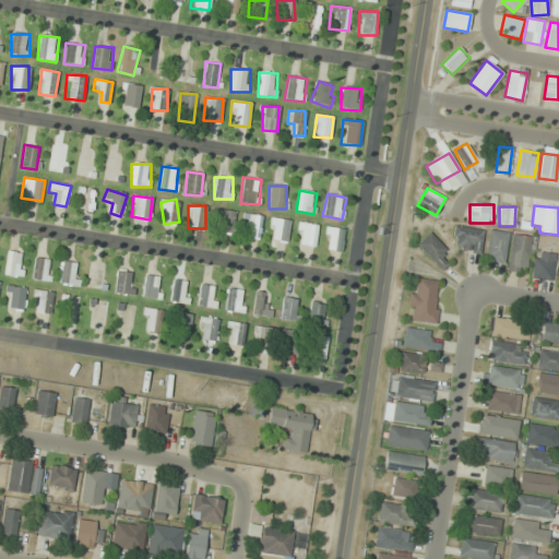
[(233,234),(235,211),(216,210),(214,232),(233,234)]
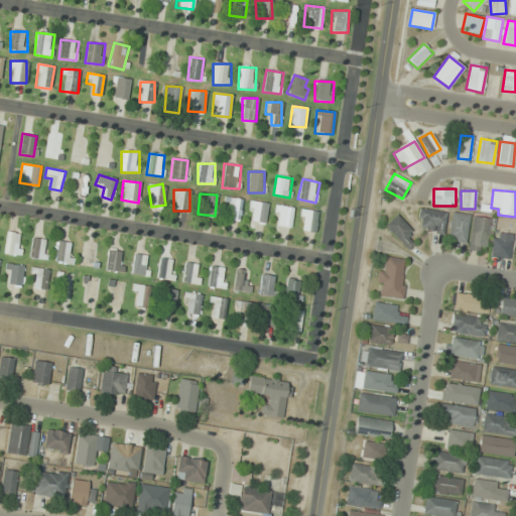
[(240,221),(242,199),(225,197),(222,219),(240,221)]
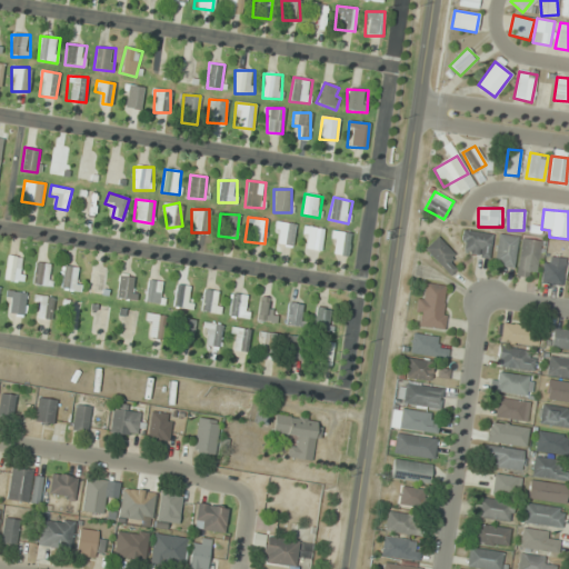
[(296,226),(277,221),(272,243),(291,247),(296,226)]
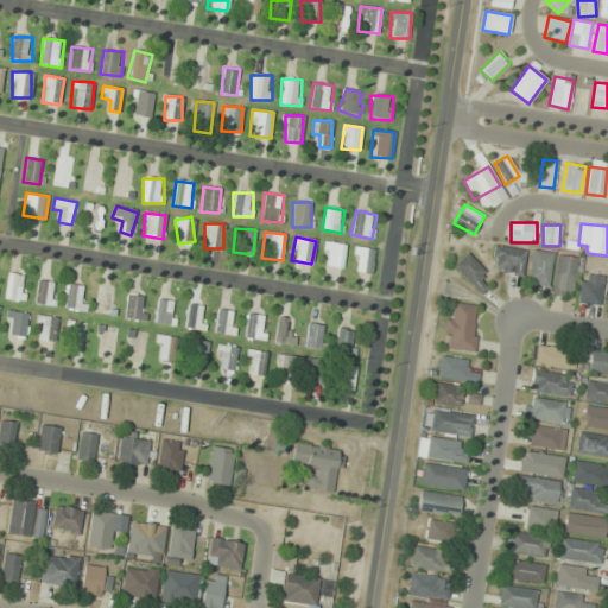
[(324,267),(344,267),(344,242),(324,242),(324,267)]
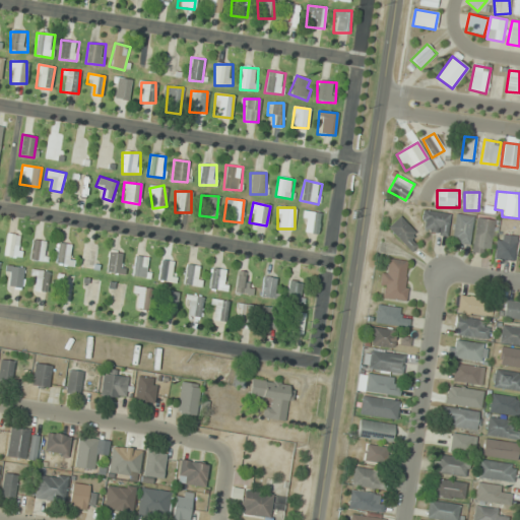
[(450,214),(424,209),(419,231),(446,236),(450,214)]
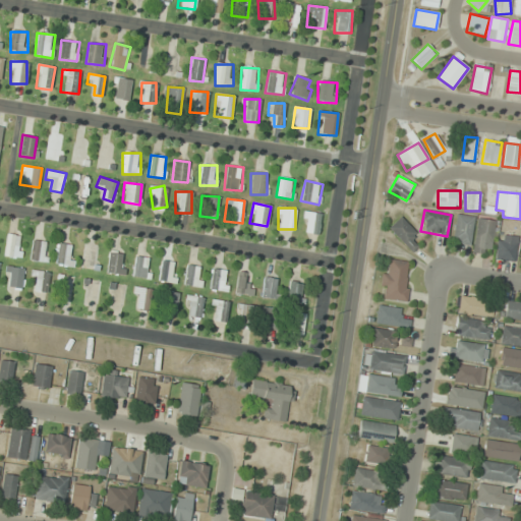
[(321,234),(321,213),(303,213),(303,234),(321,234)]
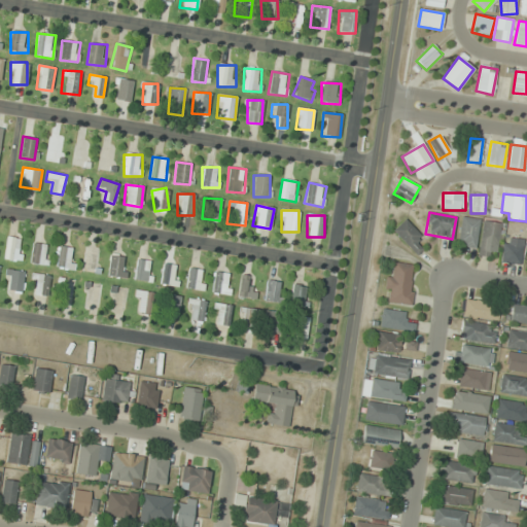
[(458,245),(477,247),(479,218),(461,216),(458,245)]
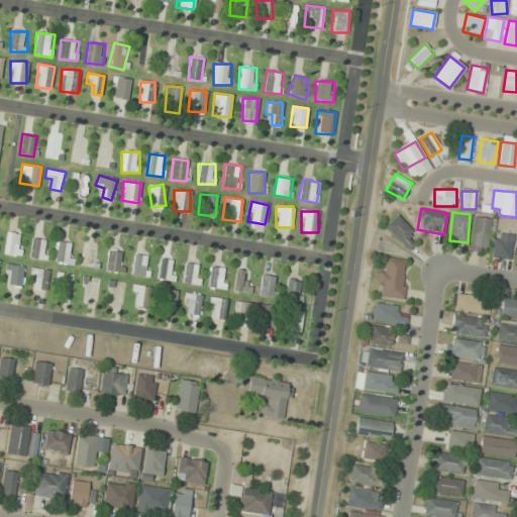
[(386,226),(408,249),(414,243),(407,237),(414,231),(398,215),(386,226)]
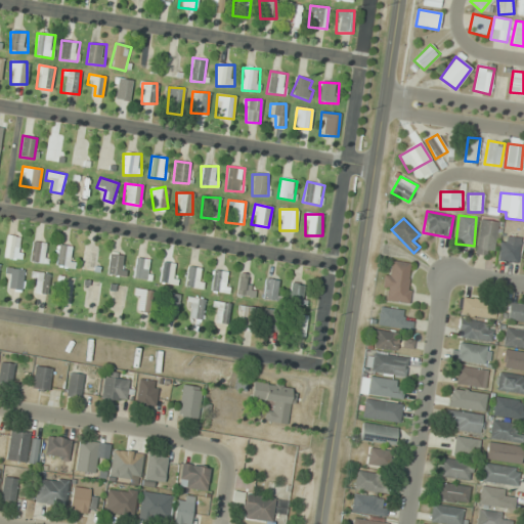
[(499,222),(481,219),(475,253),(486,255),(488,245),(495,246),(499,222)]
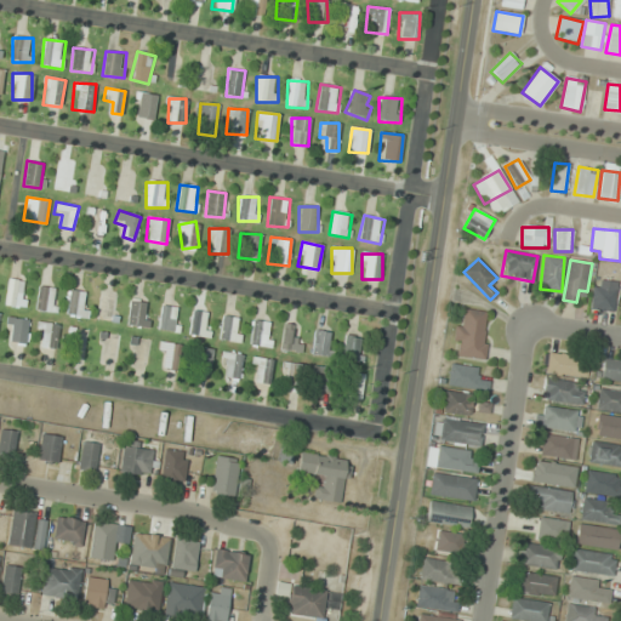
[(27,283),(9,278),(4,305),(21,308),(27,283)]
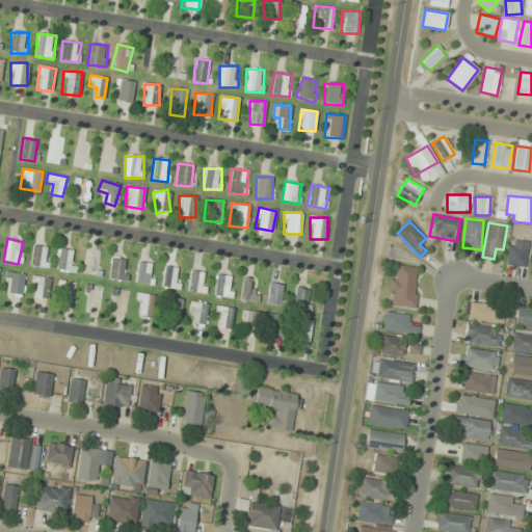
[(528,244),(510,241),(506,264),(524,267),(528,244)]
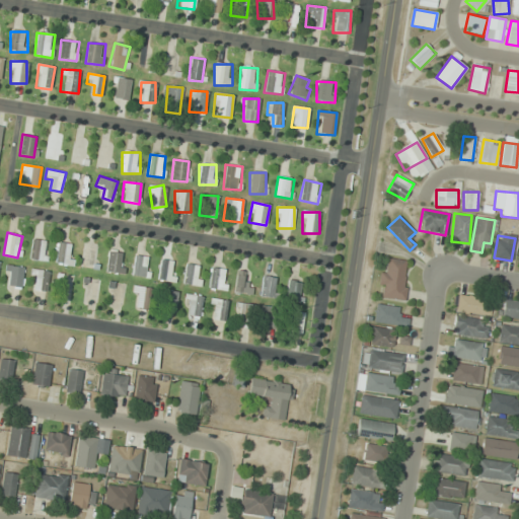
[(47,261),(47,239),(30,239),(30,261),(47,261)]
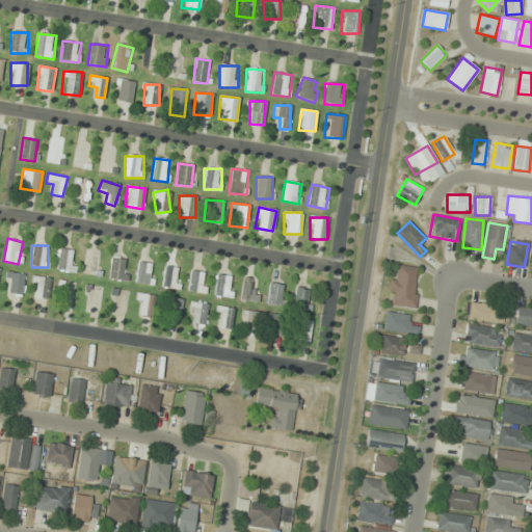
[(74,249),(58,248),(56,271),(71,272),(74,249)]
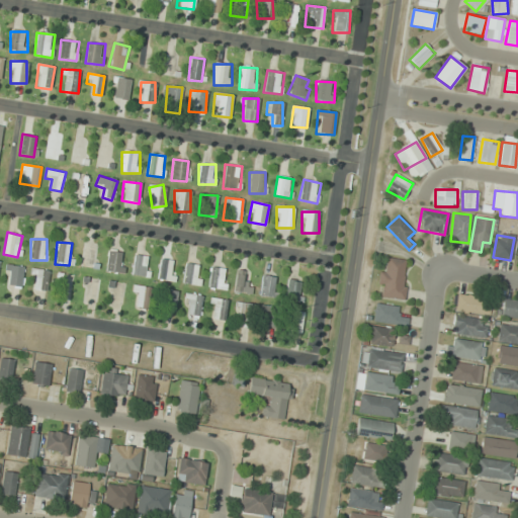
[(84,265),(93,265),(93,245),(84,245),(84,265)]
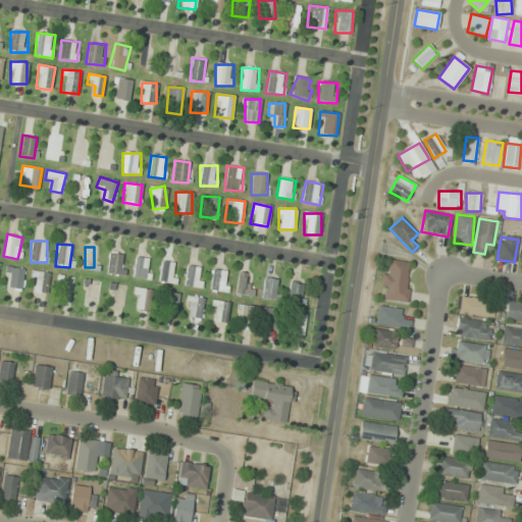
[(108,274),(124,274),(124,252),(108,252),(108,274)]
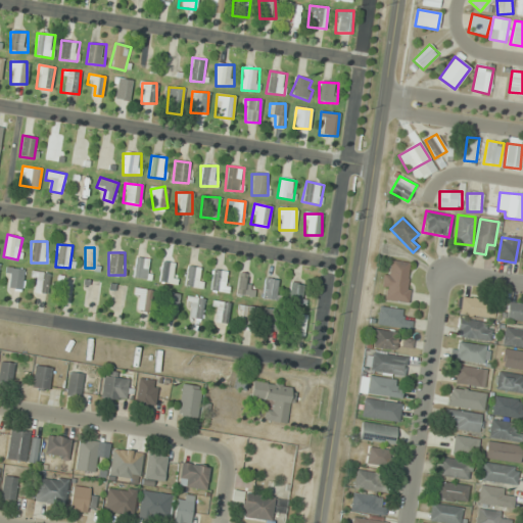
[(147,279),(149,258),(136,257),(133,278),(147,279)]
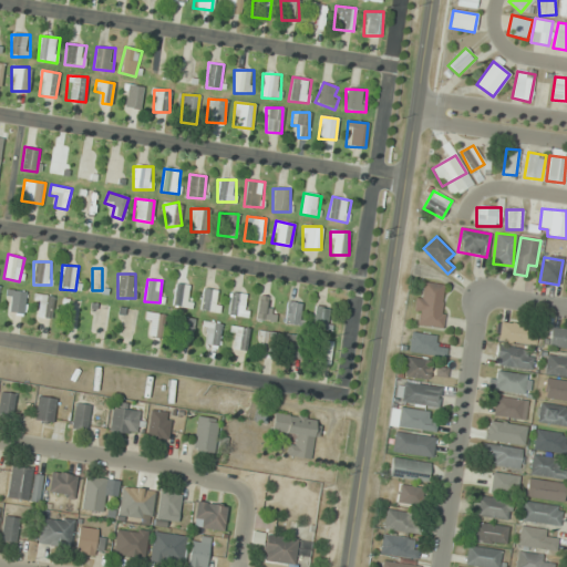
[(172,306),(186,308),(191,285),(176,282),(172,306)]
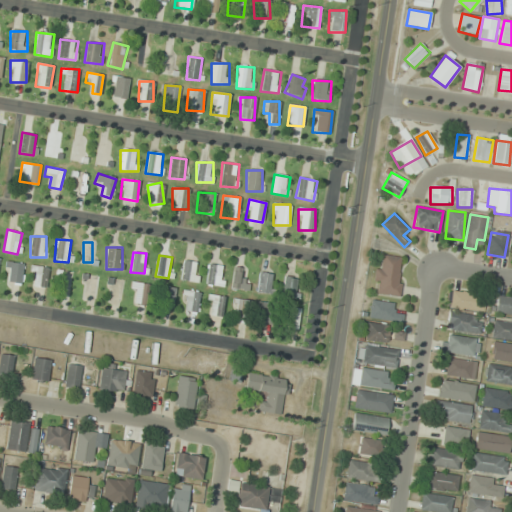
[(399,296),(403,257),(379,255),(375,294),(399,296)]
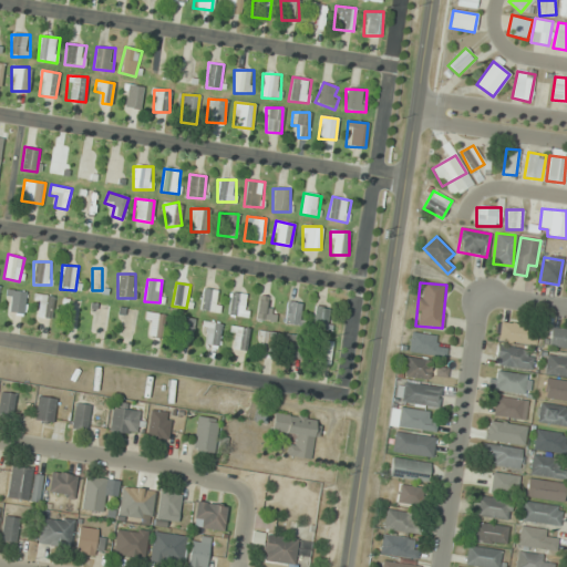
[(218,291),(204,288),(200,310),(219,313),(220,302),(216,301),(218,291)]
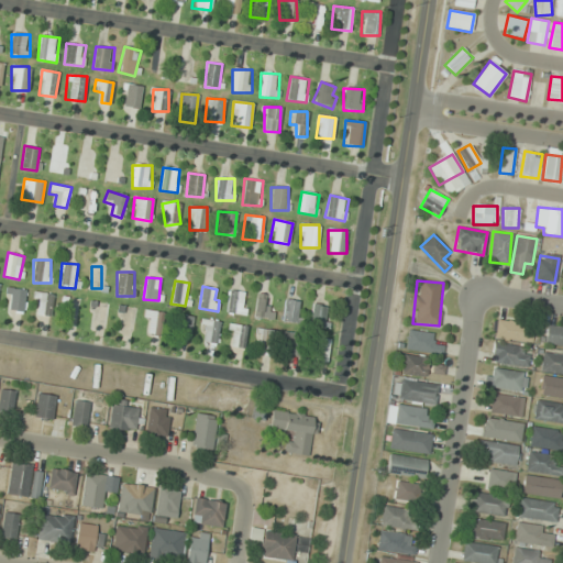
[(7,312),(24,312),(24,289),(7,289),(7,312)]
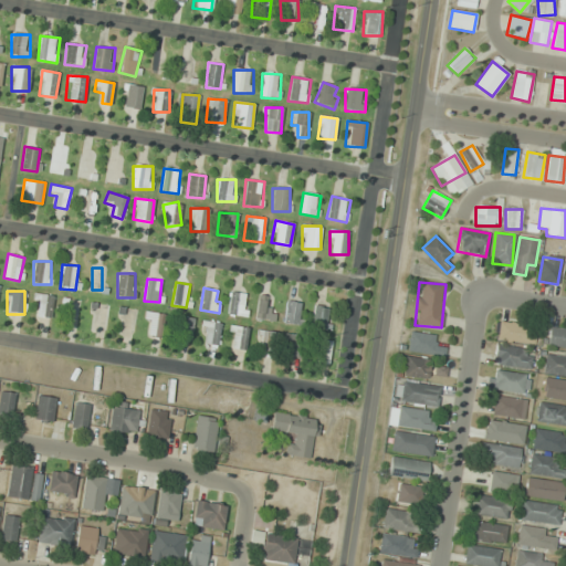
[(53,296),(35,293),(31,315),(49,318),(53,296)]
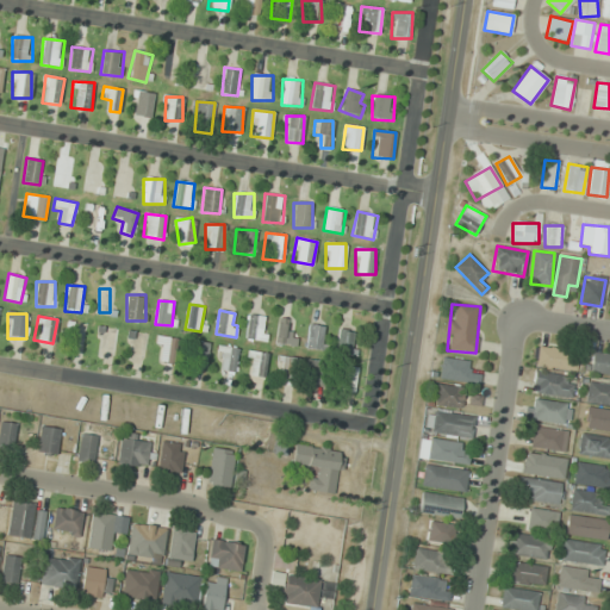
[(267,341),(267,316),(247,316),(247,341),(267,341)]
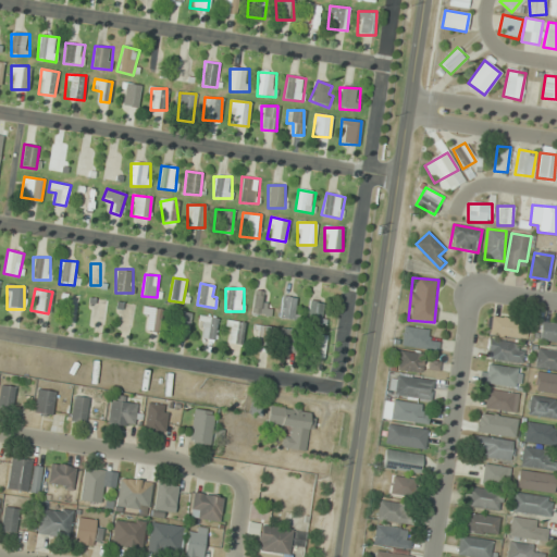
[(251,313),(260,314),(261,292),(252,291),(251,313)]
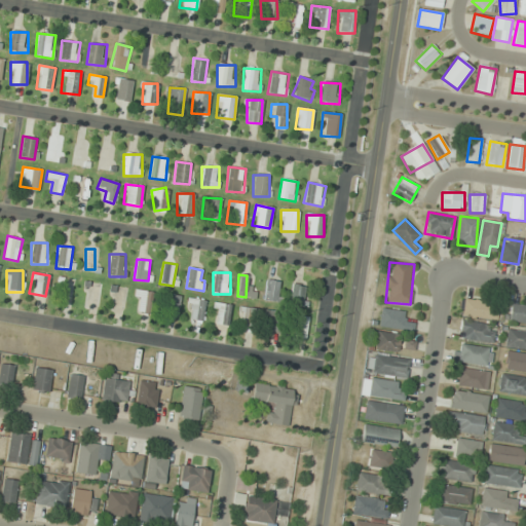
[(263,300),(277,303),(280,282),(267,279),(263,300)]
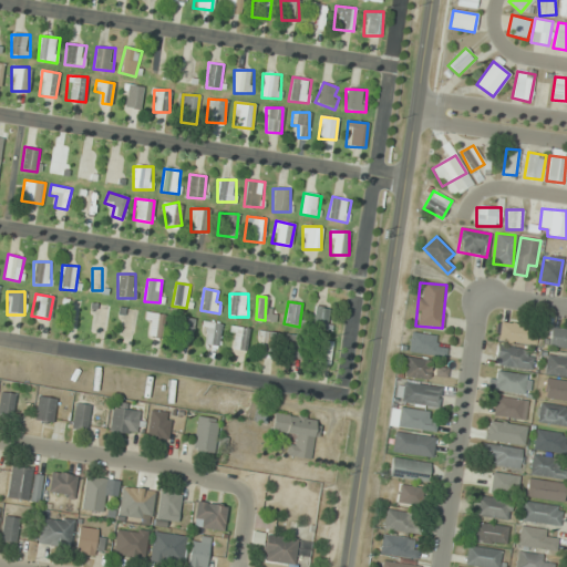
[(99,305),(90,305),(90,333),(99,333),(99,305)]
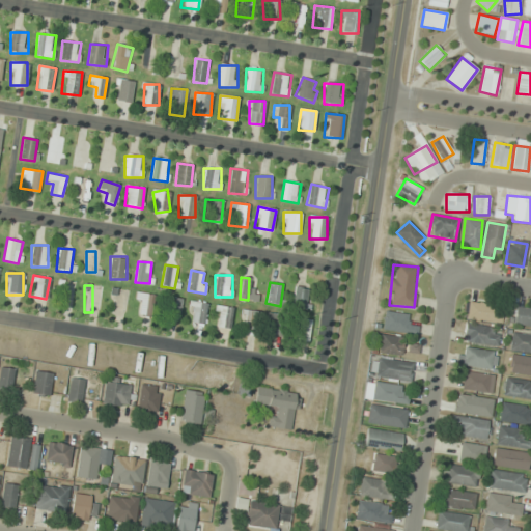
[(292,309),(309,310),(310,288),(294,287),(292,309)]
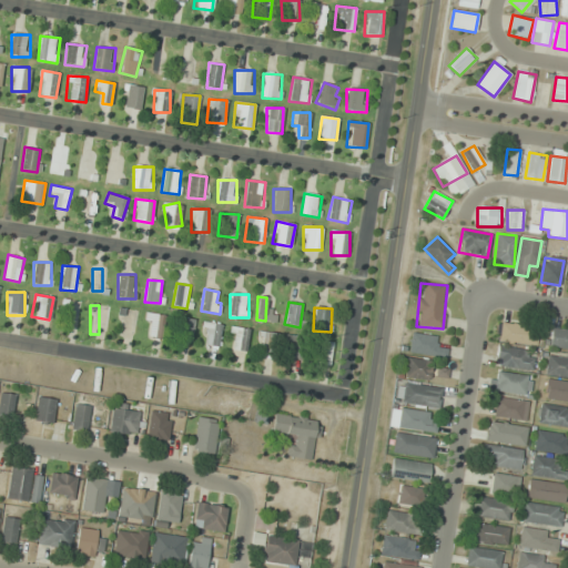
[(128,327),(133,328),(137,314),(131,313),(128,327)]
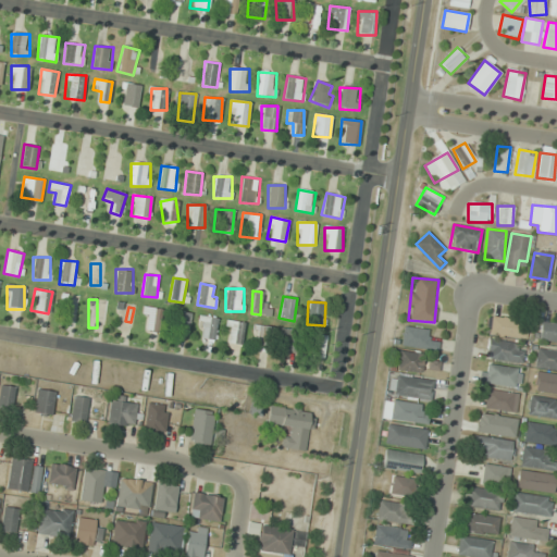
[(162,310),(144,307),(139,329),(158,332),(162,310)]
